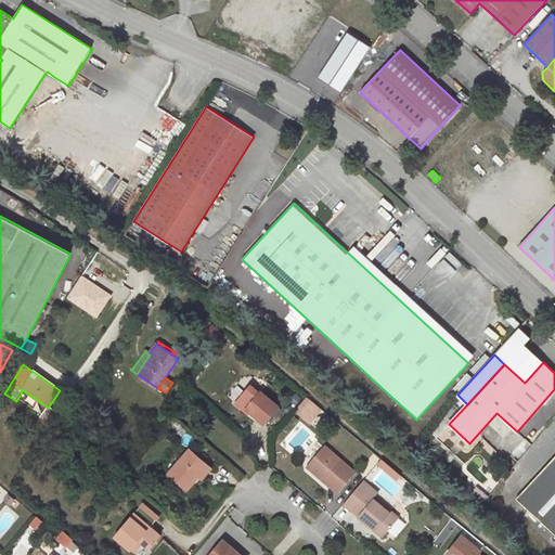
[(279,408),(261,391),(259,394),(250,386),(235,403),(245,411),(247,409),(265,424),(279,408)]
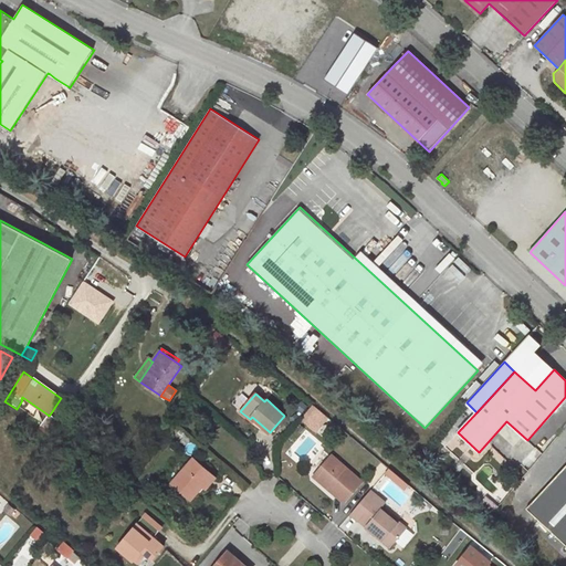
[(49,416),(48,415),(37,430),(46,438),(58,420),(50,415),(49,416)]
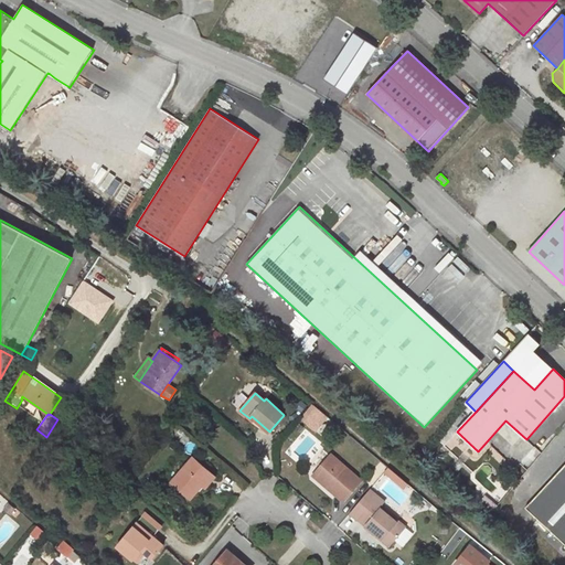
[(312,419),(307,425),(316,433),(321,425),(312,419)]
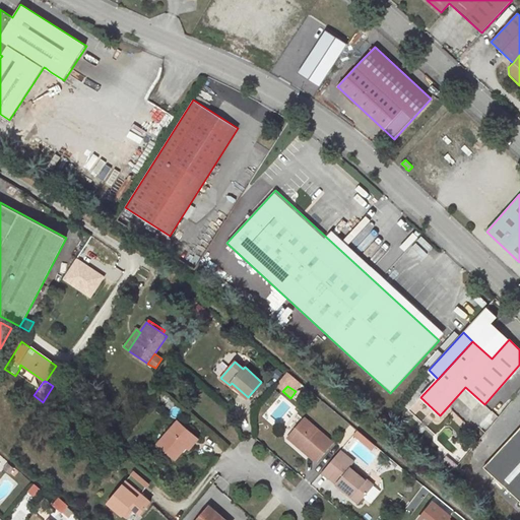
[(332,443),(305,418),(290,435),(312,453),(309,456),(316,462),(332,443)]
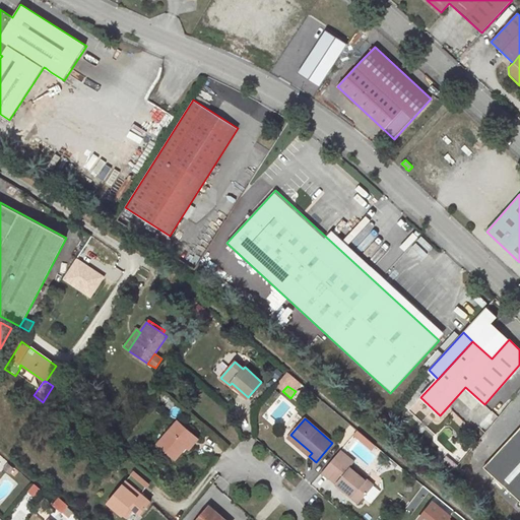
[(195,437),(178,421),(157,444),(176,459),(186,447),(195,437)]
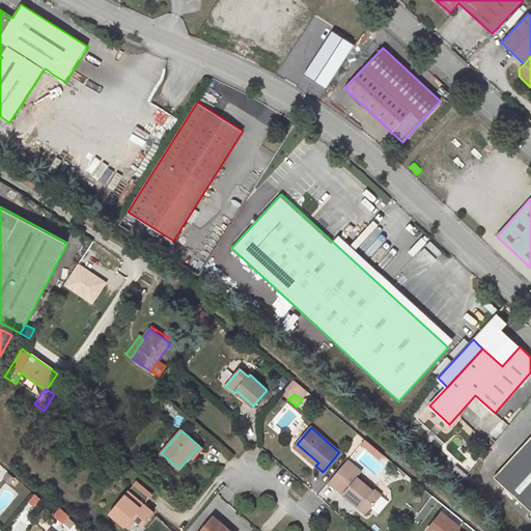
[(530,436),(493,477),(530,511),(530,436)]
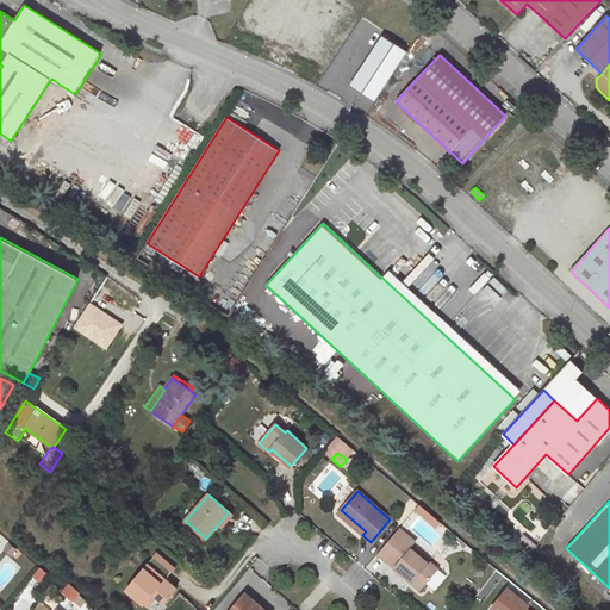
[(366,531),(341,510),(337,514),(362,535),(366,531)]
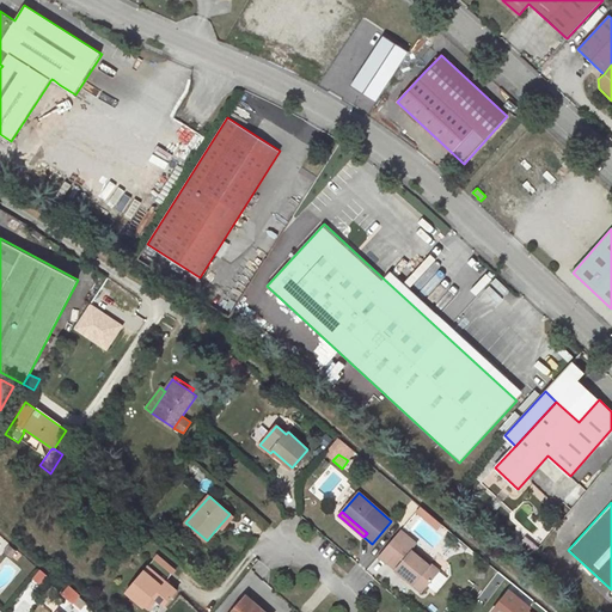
[(233,516),(230,514),(219,526),(222,530),(233,516)]
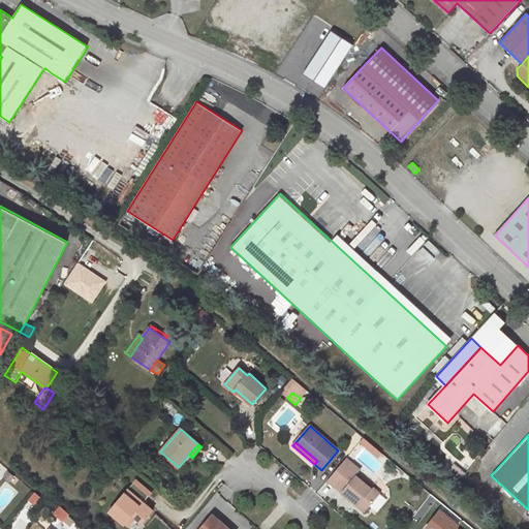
[(356,474),(360,470),(346,459),(328,480),(335,487),(341,479),(347,485),(341,492),(365,511),(380,494),(356,474)]
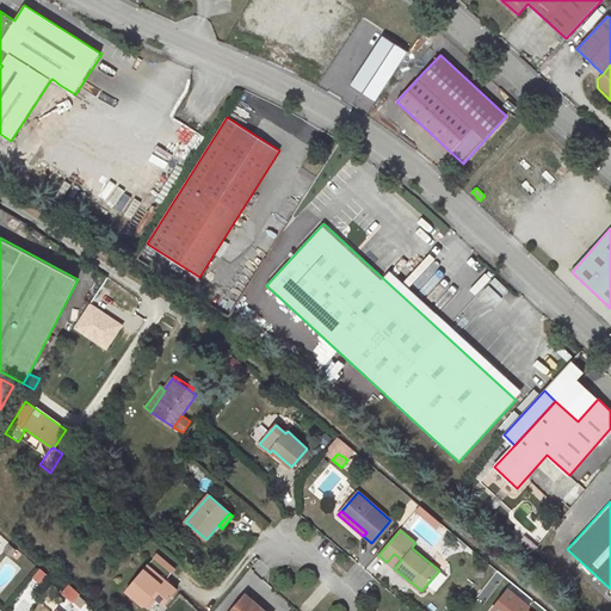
[(6,550),(12,555),(17,550),(11,544),(6,550)]
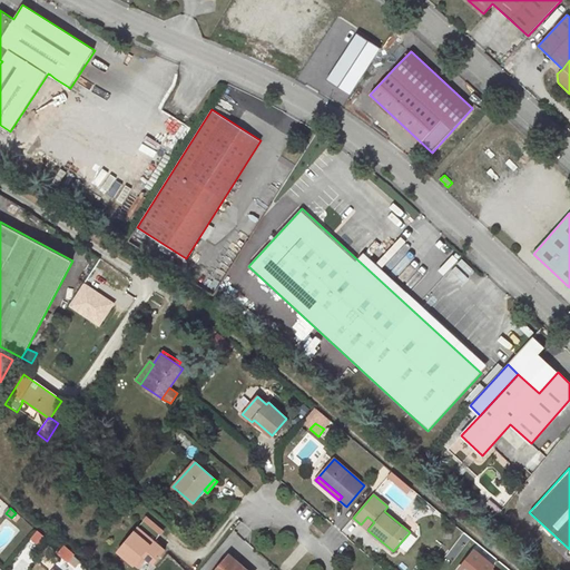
[(154,541),(163,531),(146,517),(118,551),(135,566),(143,556),(146,558),(153,564),(165,550),(154,541)]
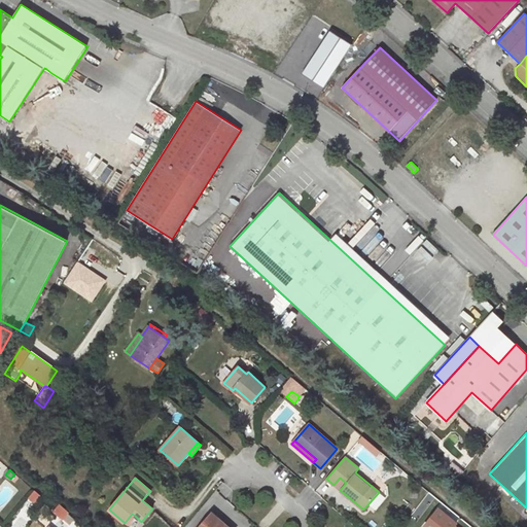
[(340,478),(334,485),(340,490),(346,483),(340,478)]
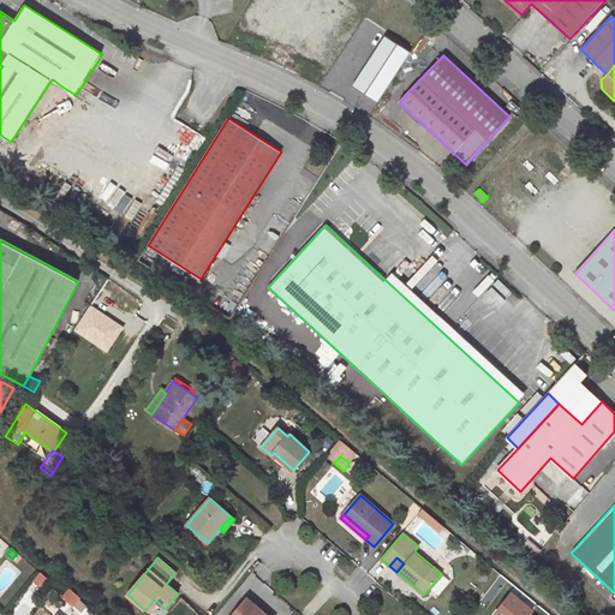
[(46,578),(41,573),(34,581),(39,585),(46,578)]
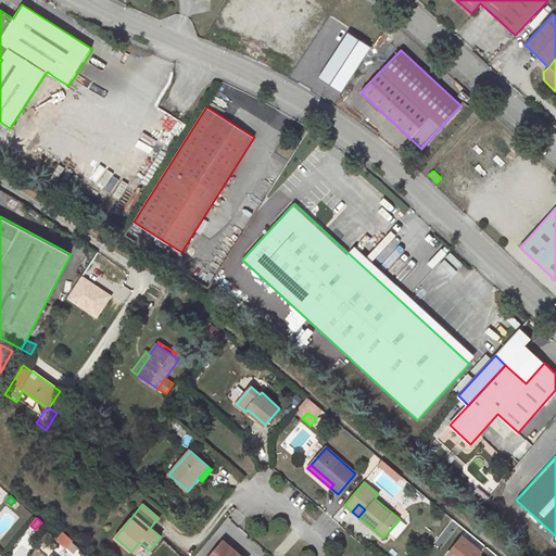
[(464,536),(481,552),(482,543),(468,531),(464,536)]
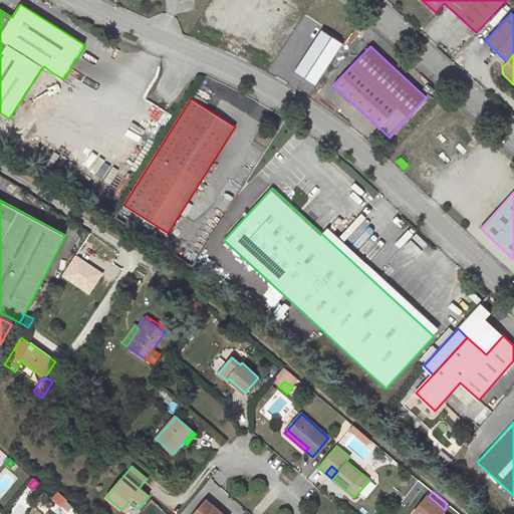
[(58,492),(54,497),(60,504),(64,499),(58,492)]
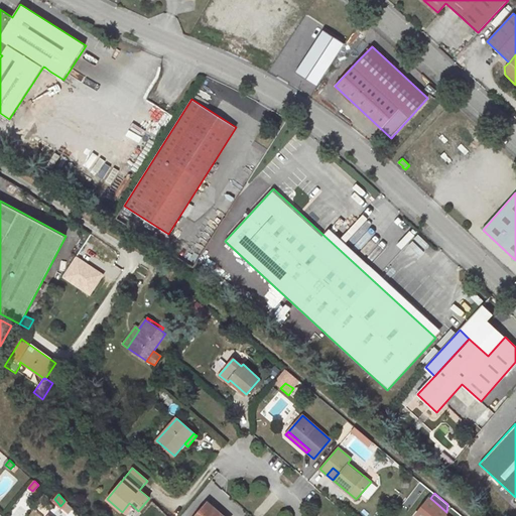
[(442,515),(446,512),(430,498),(414,515),(442,515)]
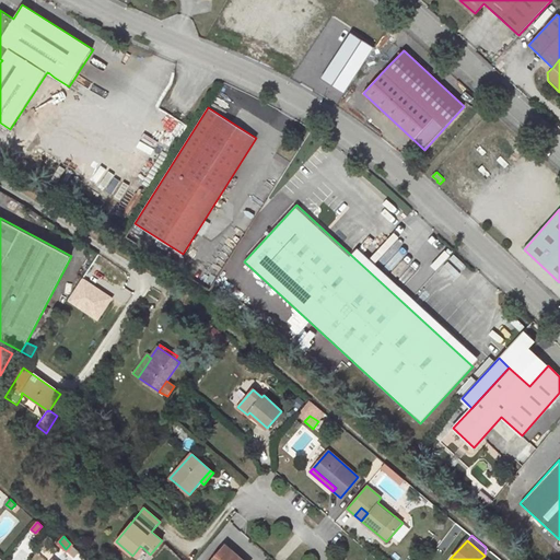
[(238,559),(231,552),(232,550),(225,545),(211,559),(238,559)]
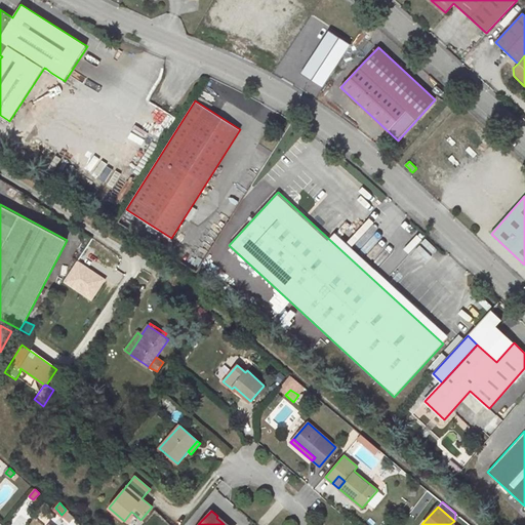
[(131,512),(124,521),(126,523),(134,514),(131,512)]
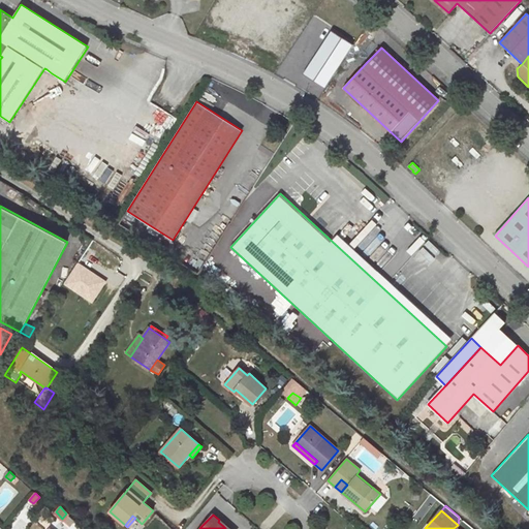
[(219,520),(218,522),(225,528),(229,528),(219,520)]
